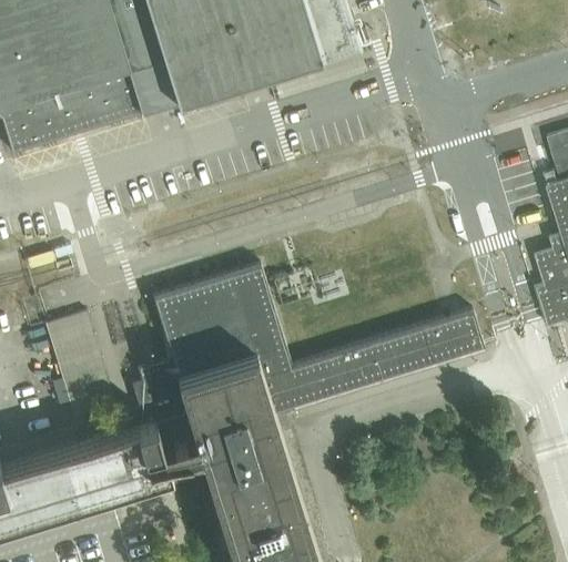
[(0,0),(0,116),(12,156),(176,105),(180,114),(217,102),(215,93),(359,49),(343,0),(0,0)]
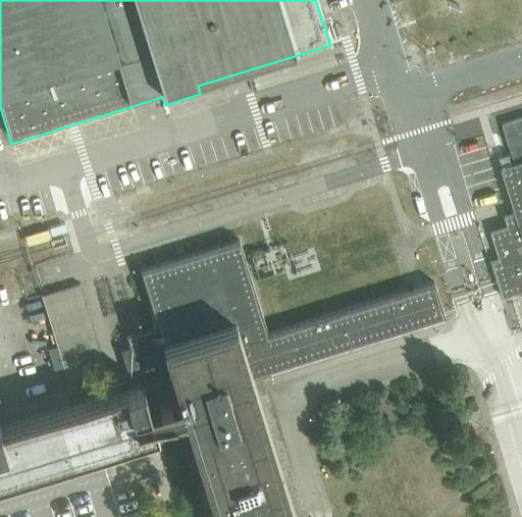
[(245,74),(252,96),(337,70),(330,49),(245,74)]
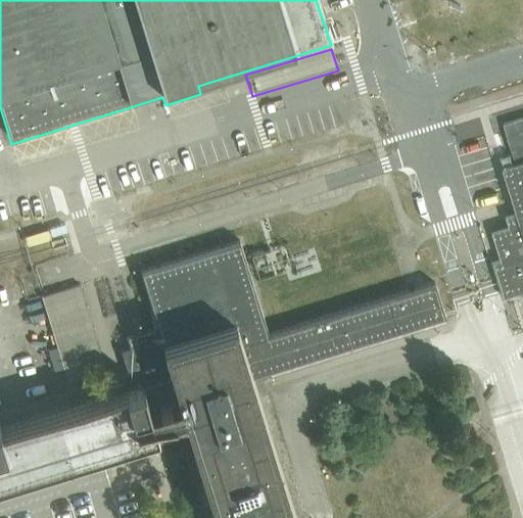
[(522,110),(501,118),(517,167),(522,165),(522,110)]
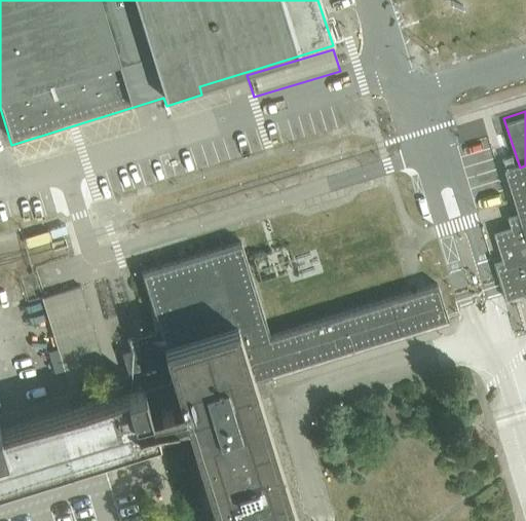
[(494,268),(501,291),(503,299),(506,306),(525,299),(525,165),(520,168),(504,172),(519,219),(509,223),(511,231),(495,236),(503,265),(494,268)]
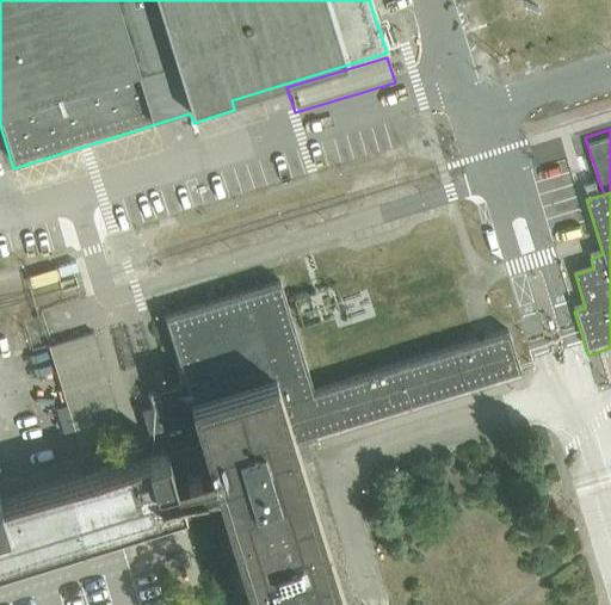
[(343,604),(294,445),(520,375),(518,368),(508,337),(487,343),(470,350),(314,397),(281,288),(164,322),(184,387),(147,399),(150,412),(141,415),(154,460),(0,507),(0,570),(147,525),(149,535),(208,517),(201,492),(215,487),(251,604),(343,604)]
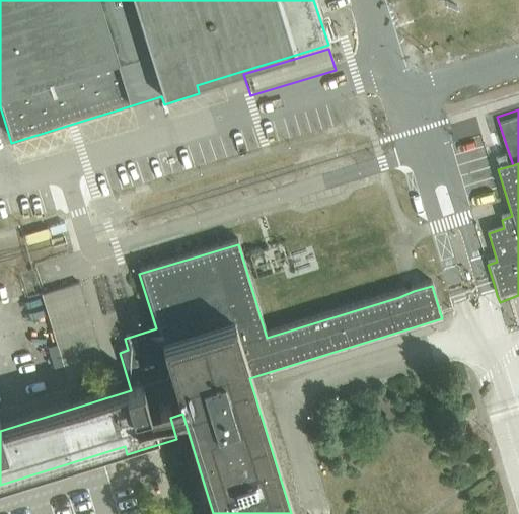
[(79,287),(42,299),(41,299),(68,384),(105,373),(79,287)]
